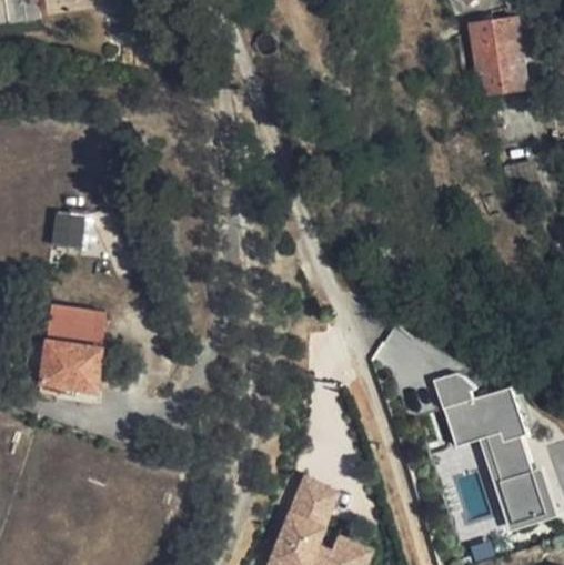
[(0,26),(29,21),(26,0),(0,0),(0,26)]
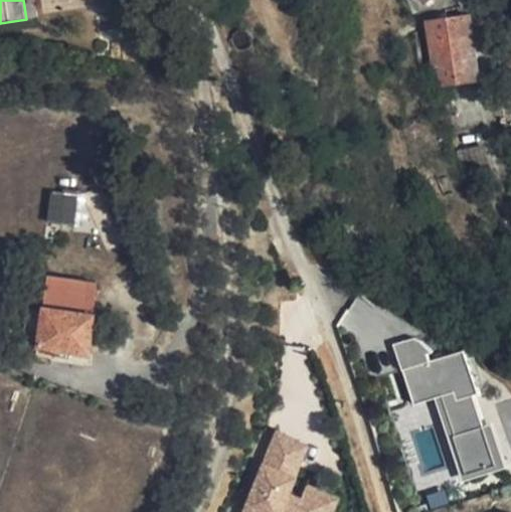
[(432,87),(475,81),(466,18),(422,24),(432,87)]
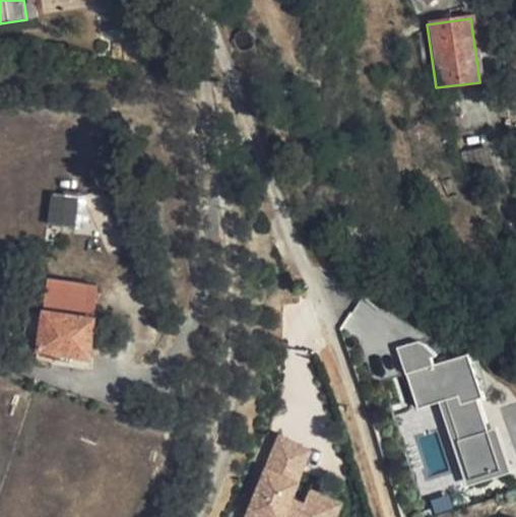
[(85,225),(85,194),(49,194),(49,225),(85,225)]
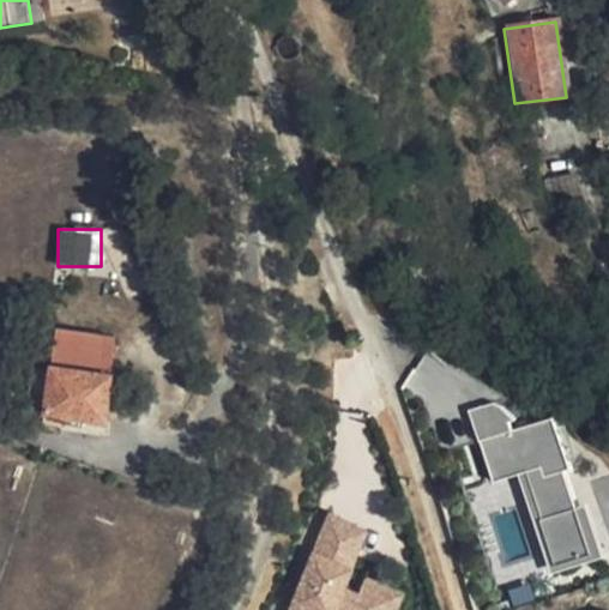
[(101,427),(110,342),(52,334),(42,420),(101,427)]
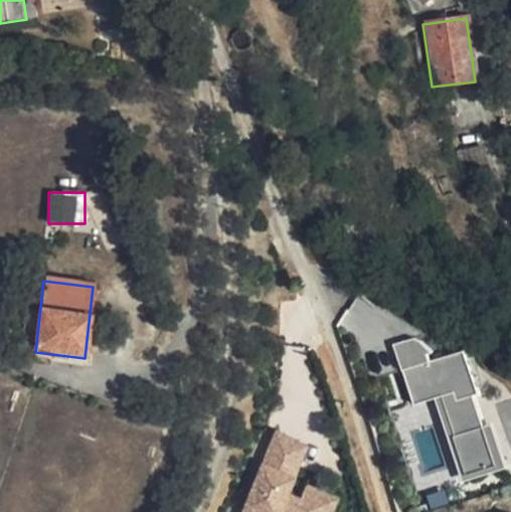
[(422,335),(393,343),(410,404),(439,396),(462,480),(506,467),(473,347),(429,359),(422,335)]
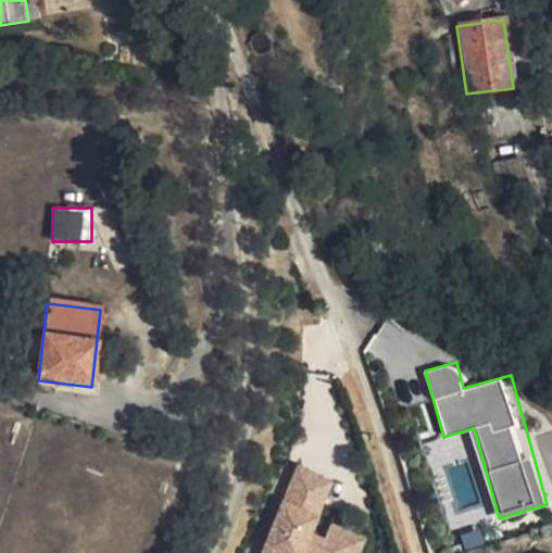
[(301,467),(261,552),(360,552),(366,539),(333,525),(325,541),(309,531),(334,481),(301,467)]
